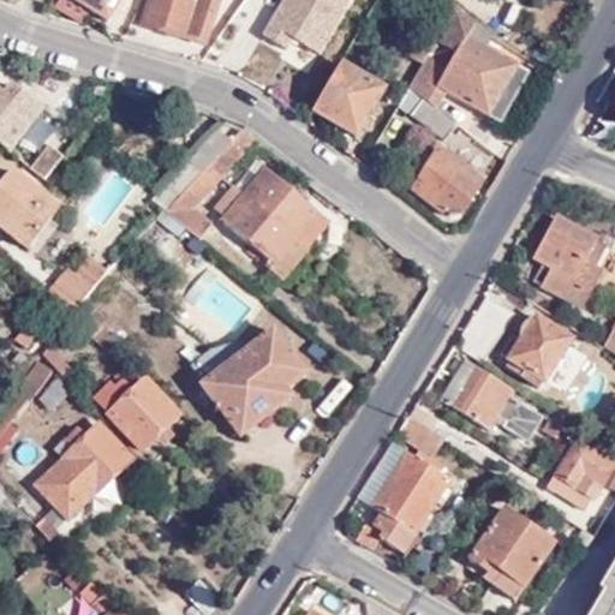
[(117,0),(69,0),(106,21),(117,0)]
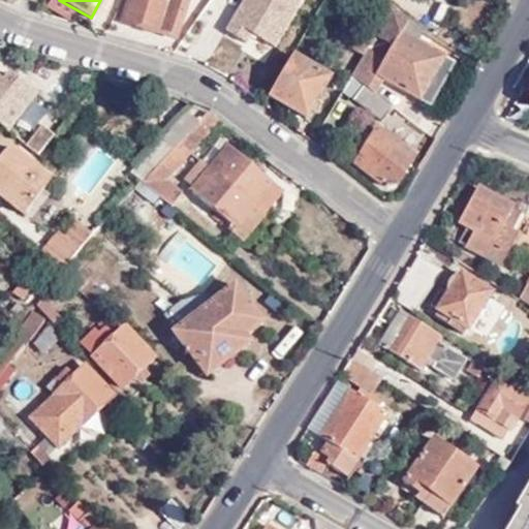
[(189,0),(126,0),(119,25),(177,42),(189,0)]
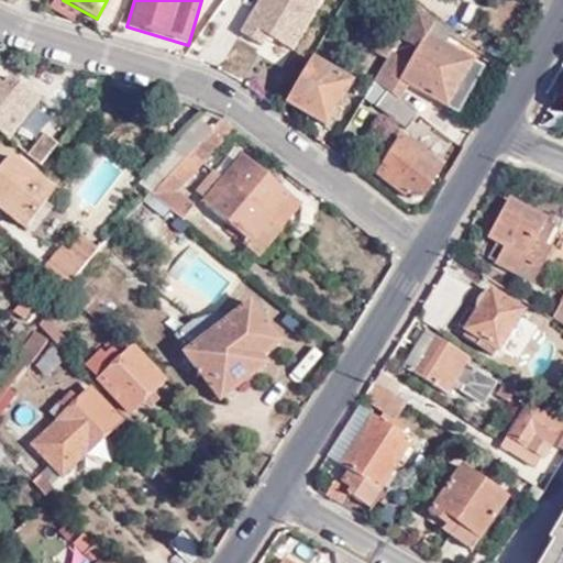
[(290,50),(321,0),(261,0),(241,32),(263,46),(268,35),(290,50)]
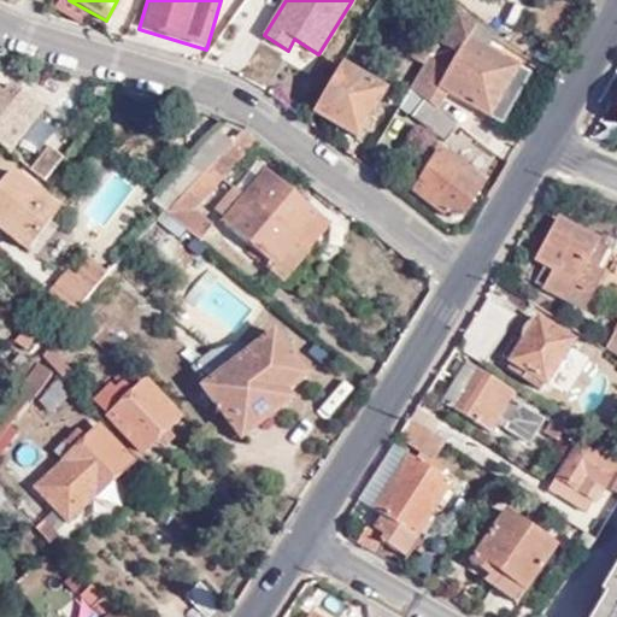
[(485,35),(487,31),(458,13),(441,42),(469,60),(457,78),(448,75),(457,62),(436,50),(427,68),(412,92),(438,110),(448,93),(500,124),(532,74),(491,50),(494,41),(485,35)]
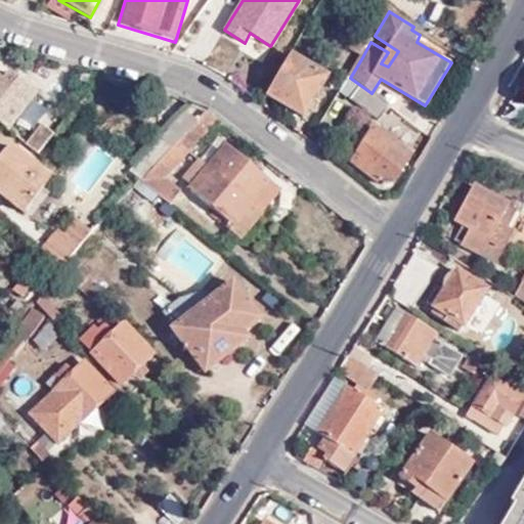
[(352,52),(362,57),(370,42),(362,37),(352,52)]
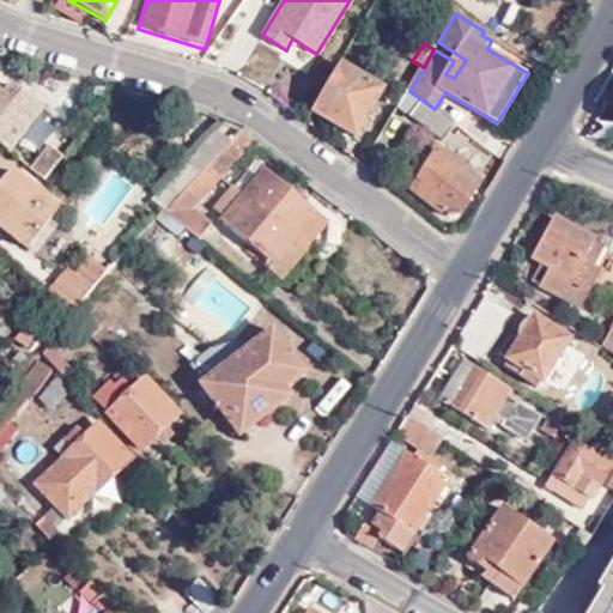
[(341,67),(315,113),(357,138),(384,93),(341,67)]
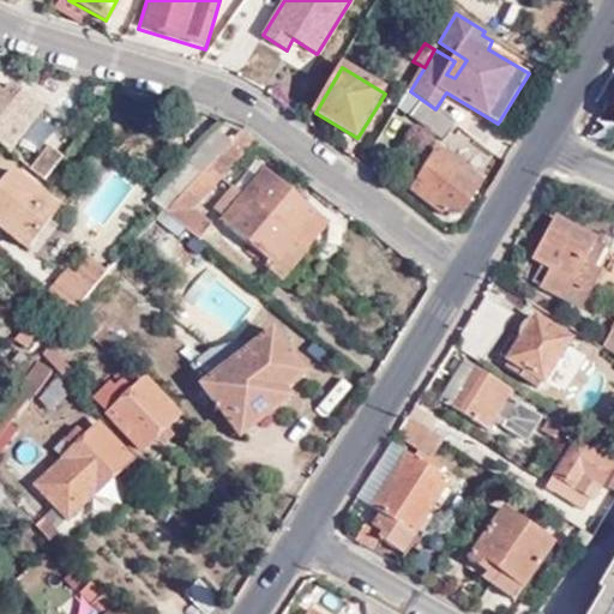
[(0,146),(10,154),(36,121),(0,91),(0,146)]
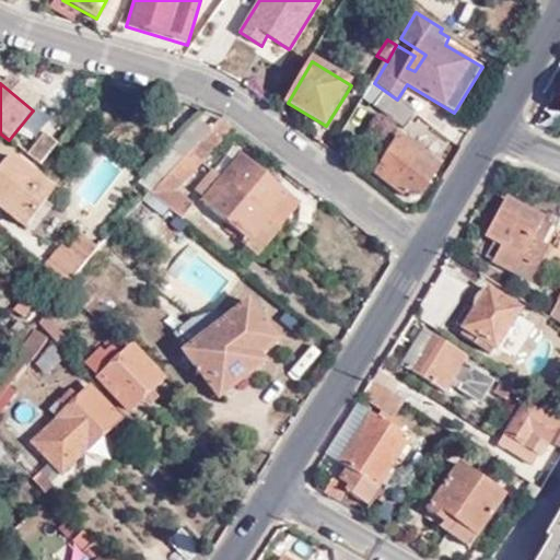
[(405,131),(417,116),(397,100),(374,83),(364,98),(405,131)]
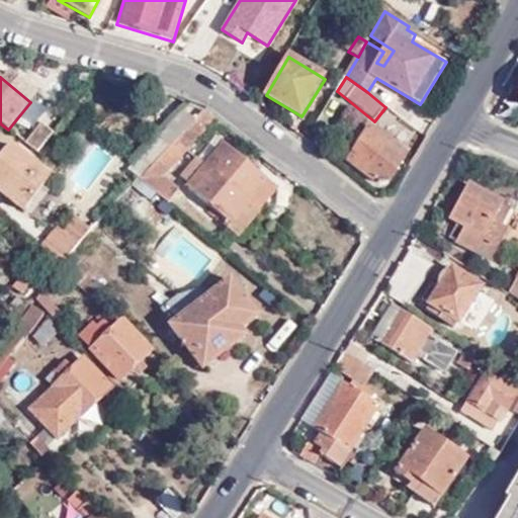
[(181,157),(214,118),(202,109),(195,118),(182,111),(159,139),(181,157)]
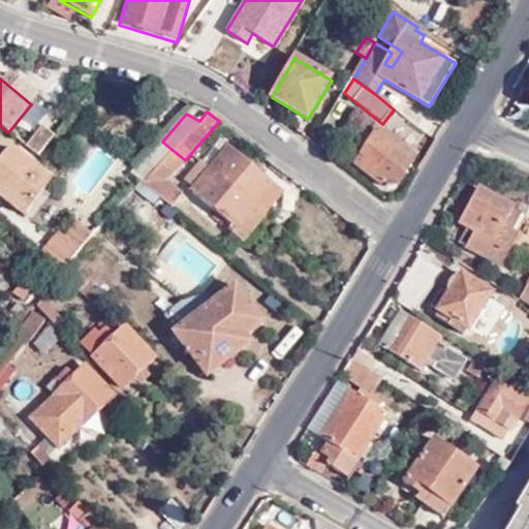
[(414,158),(379,133),(358,165),(395,191),(414,158)]
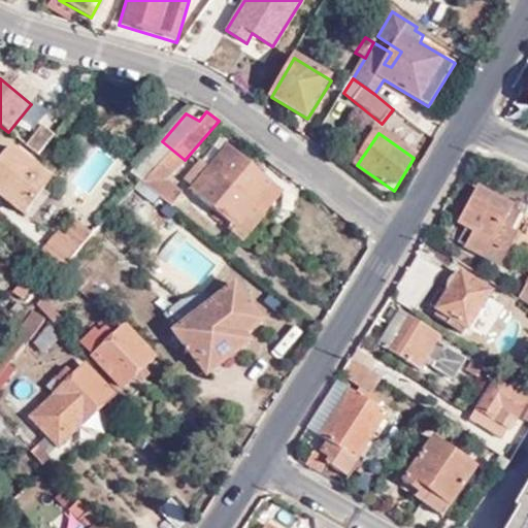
[(31,150),(38,157),(53,139),(44,134),(31,150)]
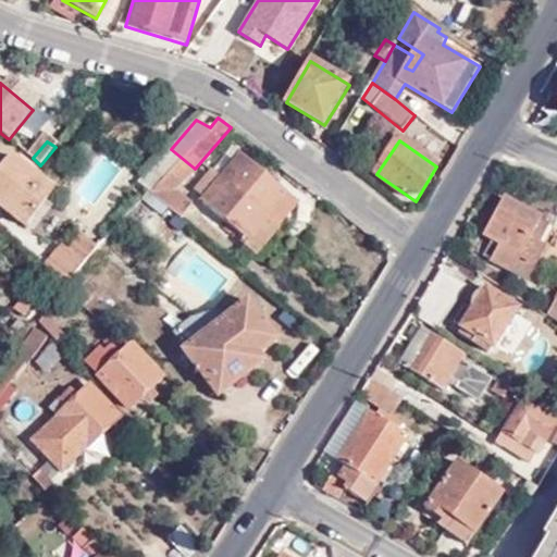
[(217,185),(244,152),(235,146),(208,178),(217,185)]
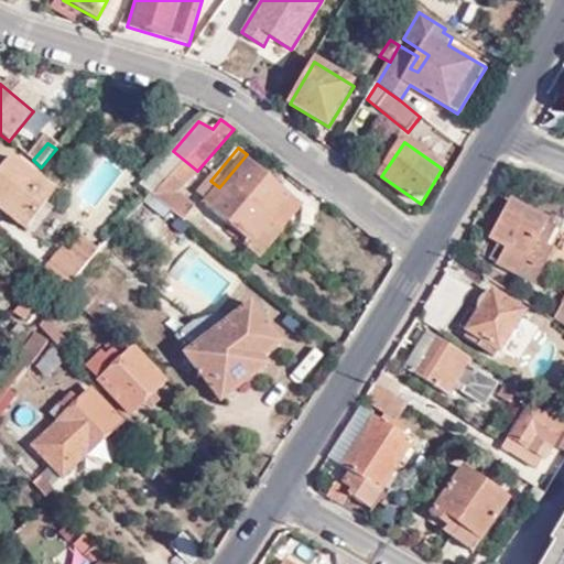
[(150,195),(183,221),(196,205),(179,192),(197,171),(173,151),(158,166),(167,175),(150,195)]
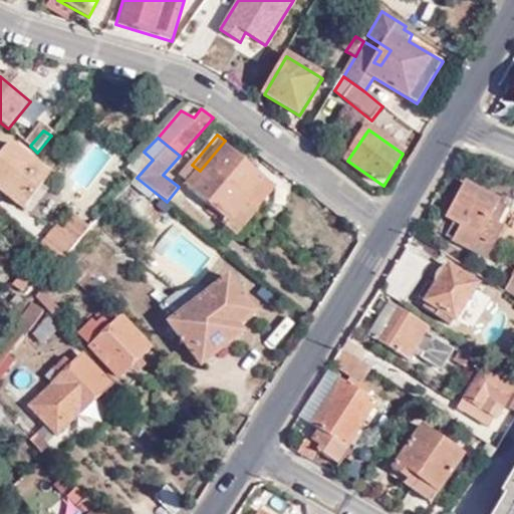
[(245,206),(268,179),(225,141),(200,171),(245,206)]
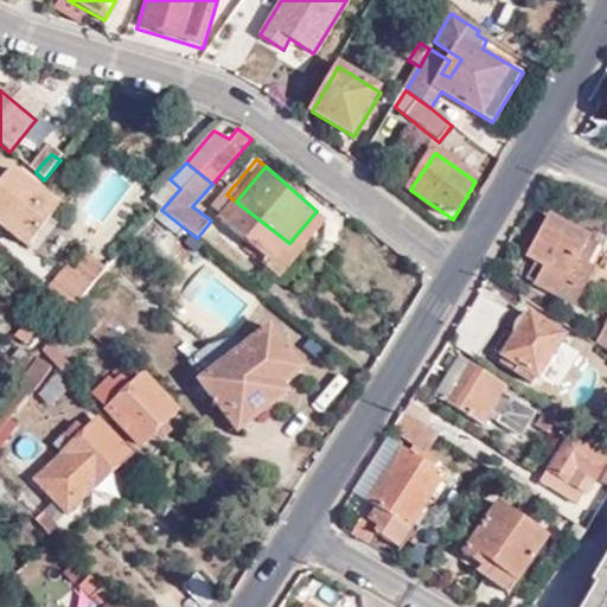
[(58,209),(11,173),(0,186),(0,227),(27,248),(58,209)]
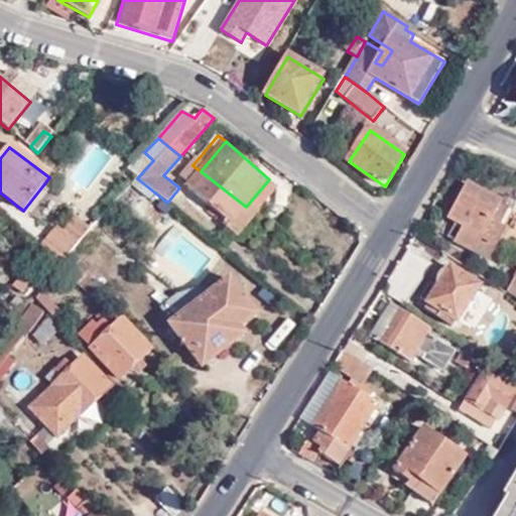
[(186,172),(194,179),(201,171),(192,165),(186,172)]
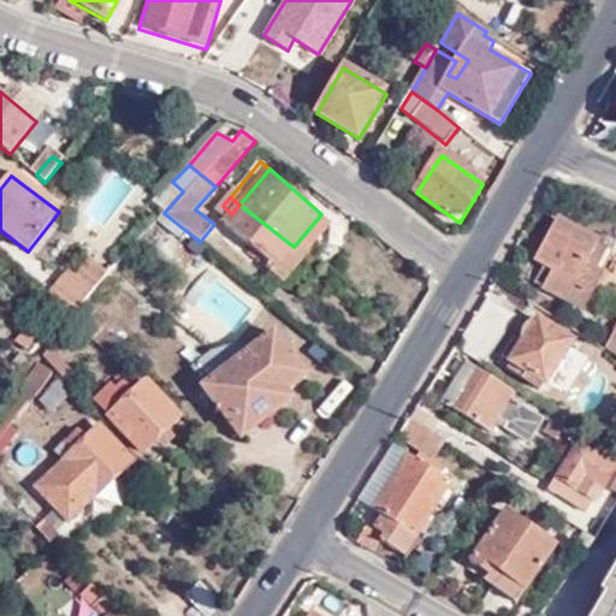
[(225,221),(277,265),(294,247),(240,205),(231,214),(225,221)]
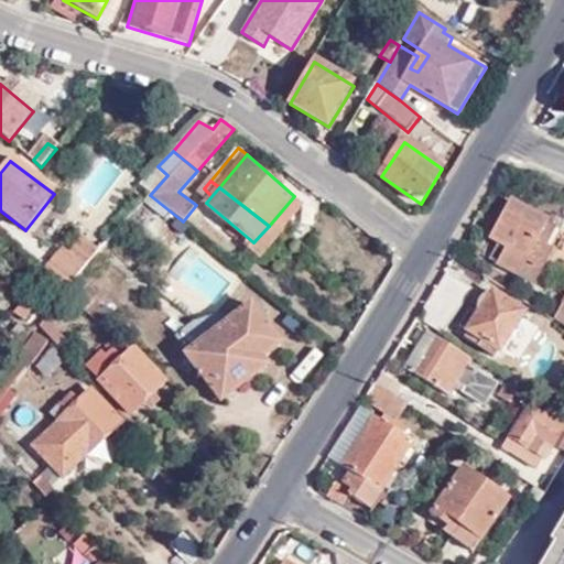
[(269,226),(281,235),(305,206),(294,196),(269,226)]
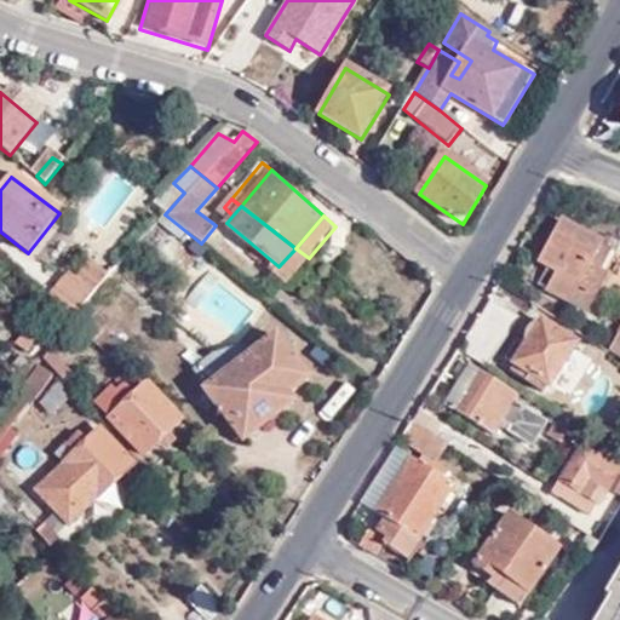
[(608,270),(603,268),(591,260),(600,244),(561,222),(538,263),(554,273),(543,291),(584,314),(608,270)]
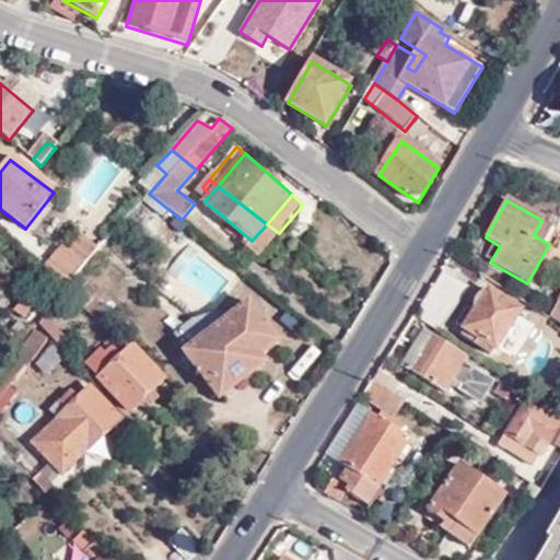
[(534,235),(545,242),(552,226),(541,220),(534,235)]
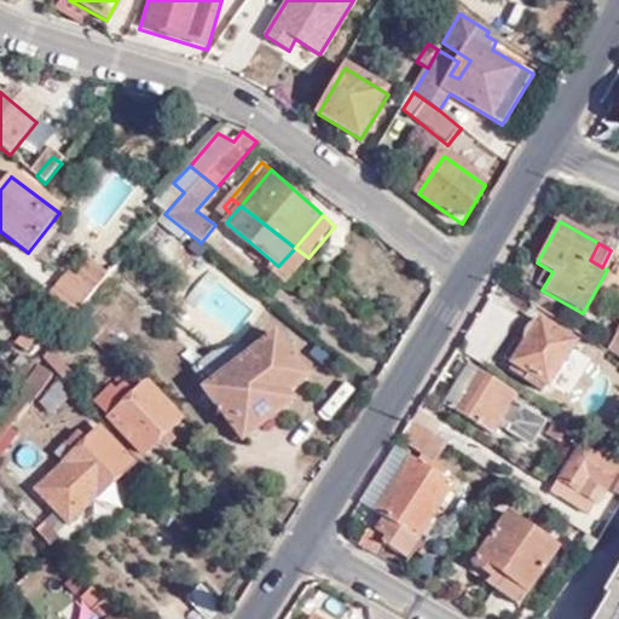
[(291,278),(308,258),(295,248),(278,266),(291,278)]
